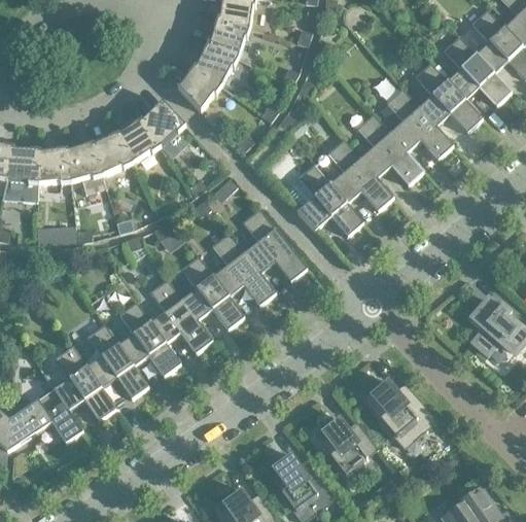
[(219,16),(249,27),(252,5),(254,5),(255,0),(220,0),(220,1),(221,1),(219,16)]
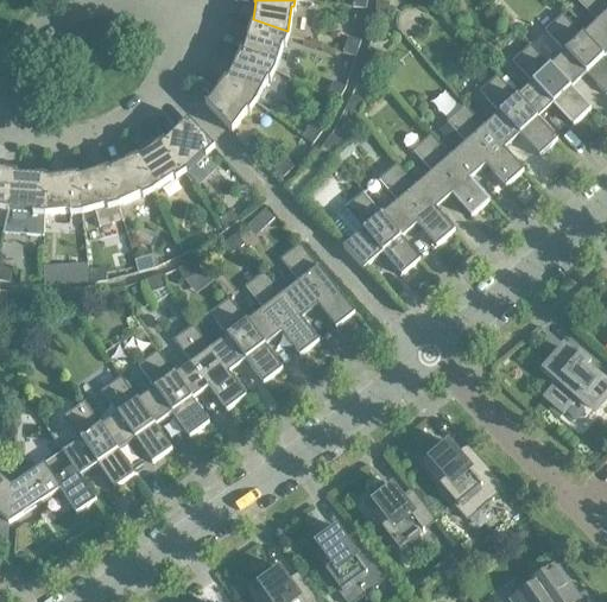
[(374,0),(373,13),(386,14),(389,0),(374,0)]
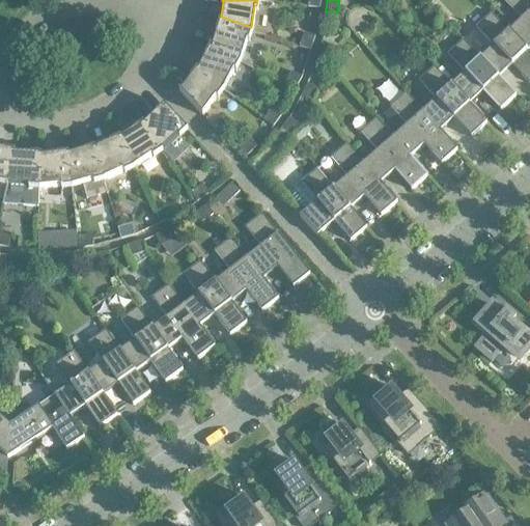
[(526,46),(529,40),(529,0),(506,0),(521,15),(507,27),(526,46)]
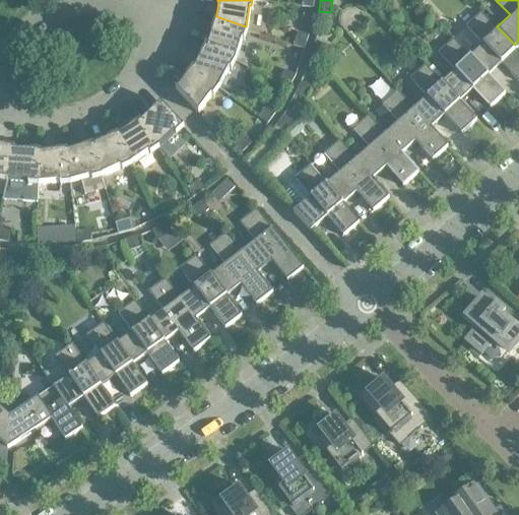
[(518,49),(515,45),(497,26),(479,8),(464,22),(482,41),(469,53),(487,71),(500,59),(517,77),(518,75),(518,49)]
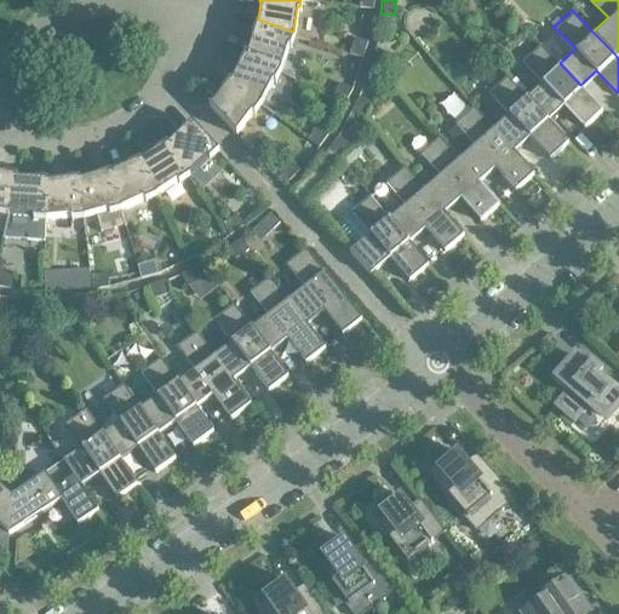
[(247,50),(280,67),(287,42),(290,44),(293,32),(258,19),(256,18),(252,32),(247,50)]
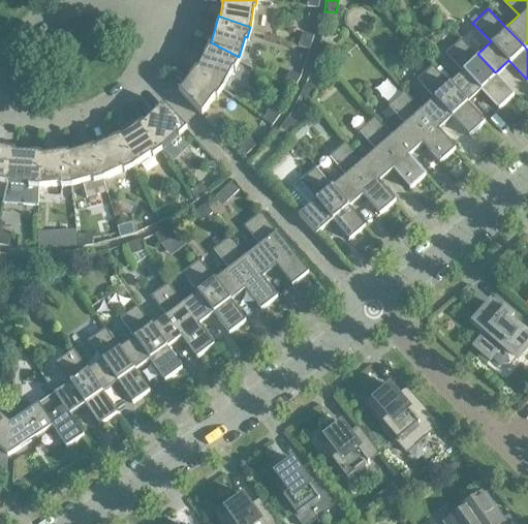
[(308,45),(312,31),(302,28),(298,42),(308,45)]
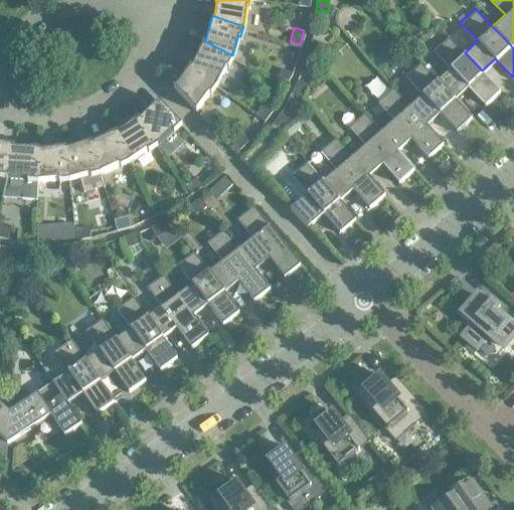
[(482,70),(465,52),(448,34),(433,48),(450,66),(437,78),(454,97),(467,85),(484,103),(499,89),(482,70)]
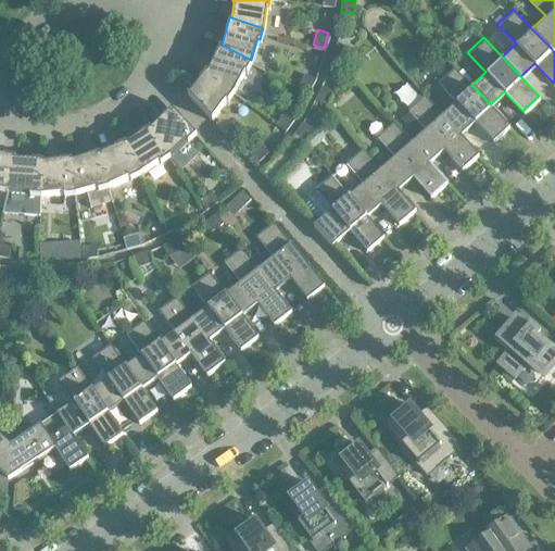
[(335,42),(330,57),(341,61),(345,46),(335,42)]
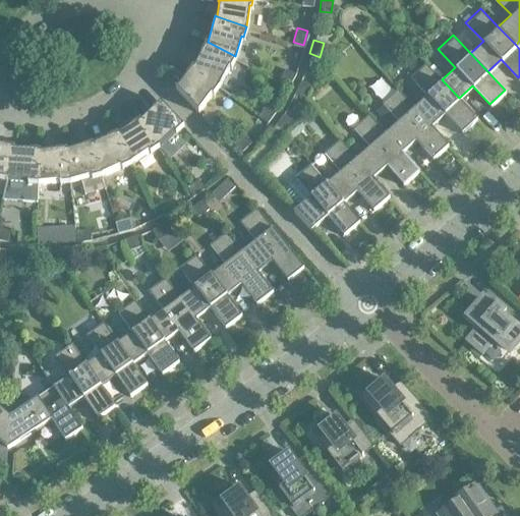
[(193,65),(219,83),(228,65),(230,66),(235,56),(208,42),(206,41),(200,51),(201,51),(193,65)]
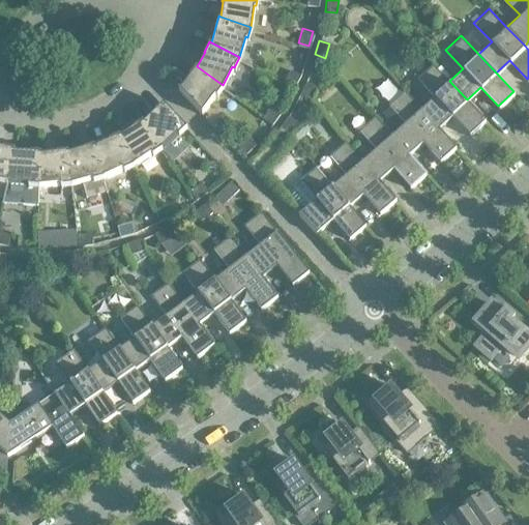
[(314,59),(310,73),(319,76),(324,62),(314,59)]
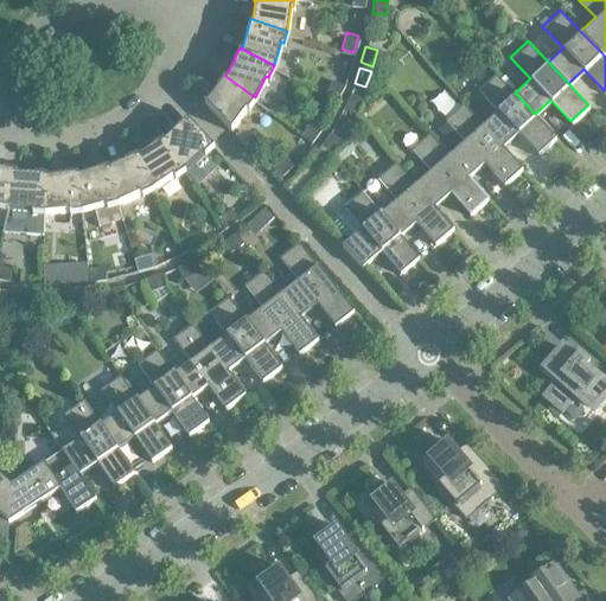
[(482,122),(502,145),(517,130),(537,152),(555,135),(535,114),(515,93),(495,70),(477,87),(497,108),(482,122)]
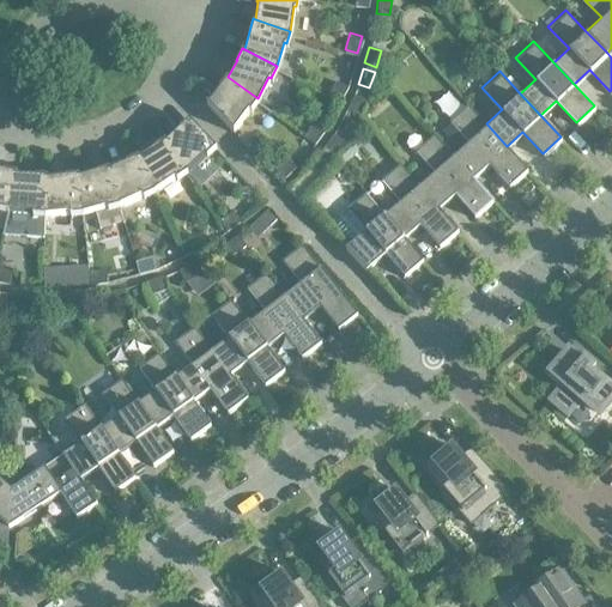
[(205,101),(232,128),(248,108),(249,109),(258,98),(228,77),(226,74),(218,85),(219,86),(208,101),(206,99),(205,101)]
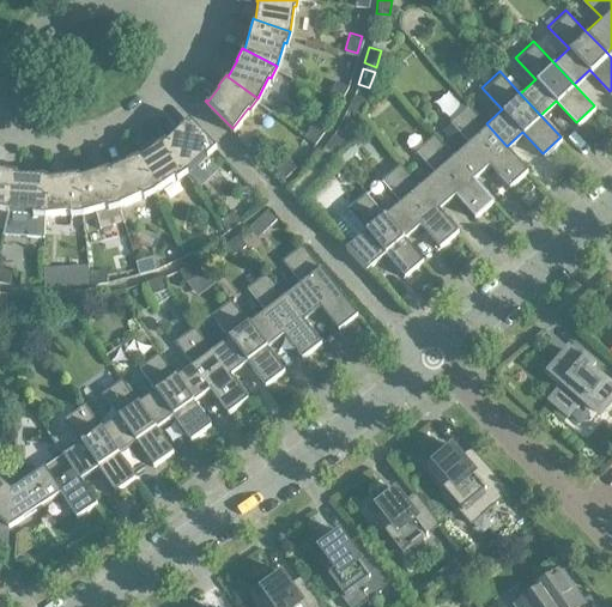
[(339,98),(347,84),(335,77),(327,92),(339,98)]
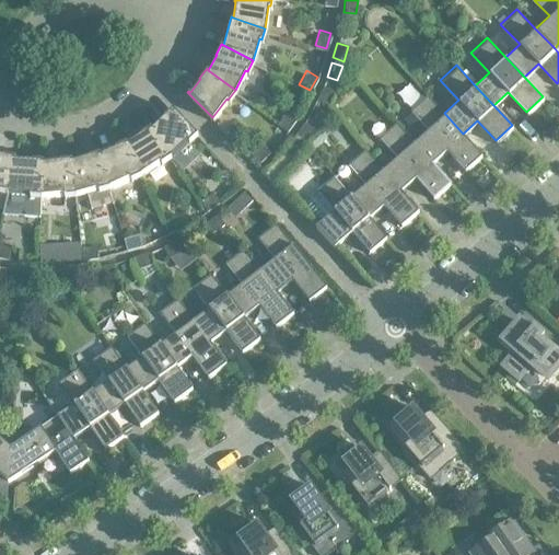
[(323,83),(316,96),(327,103),(334,89),(323,83)]
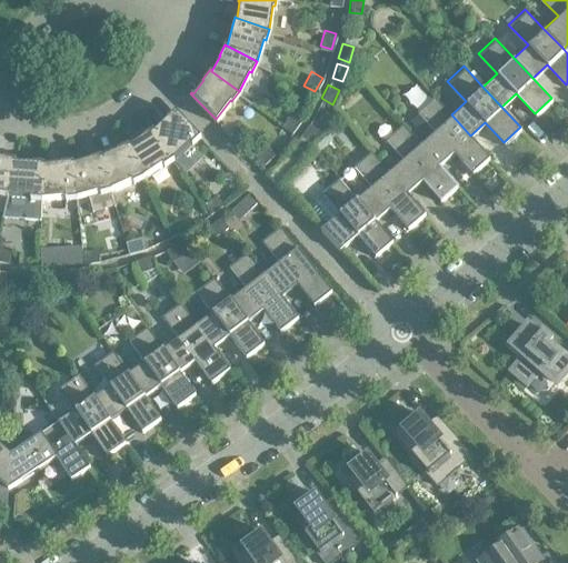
[(470,136),(451,114),(432,93),(416,109),(435,130),(420,142),(439,163),(454,150),(471,171),(489,156),(470,136)]
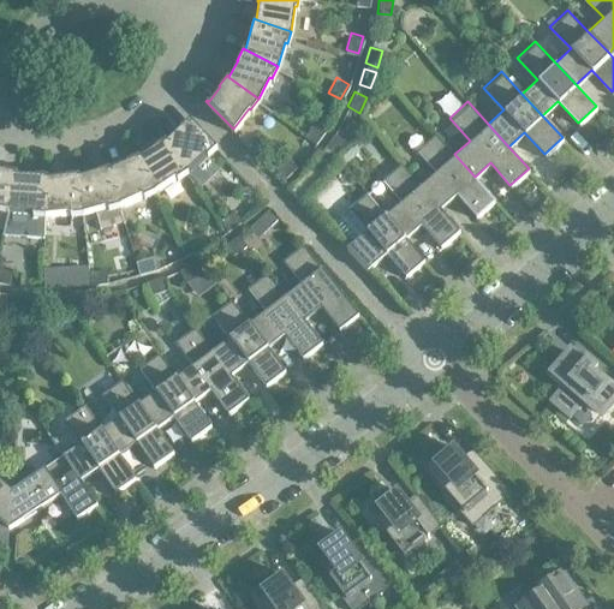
[(166,139),(186,171),(204,153),(207,155),(215,145),(189,117),(179,126),(179,127),(166,139)]
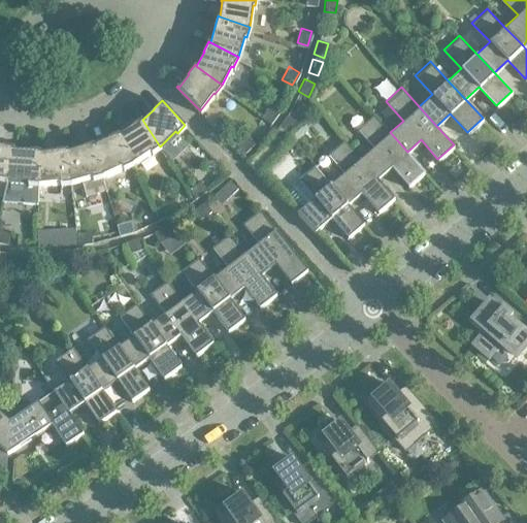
[(261,113),(270,121),(278,109),(269,102),(261,113)]
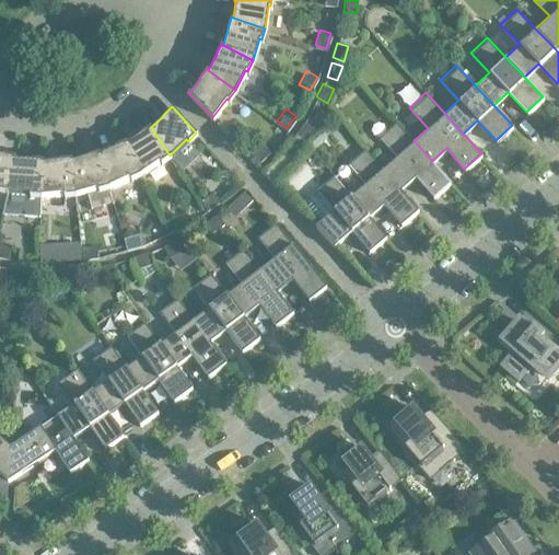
[(304,119),(294,131),(304,139),(314,127),(304,119)]
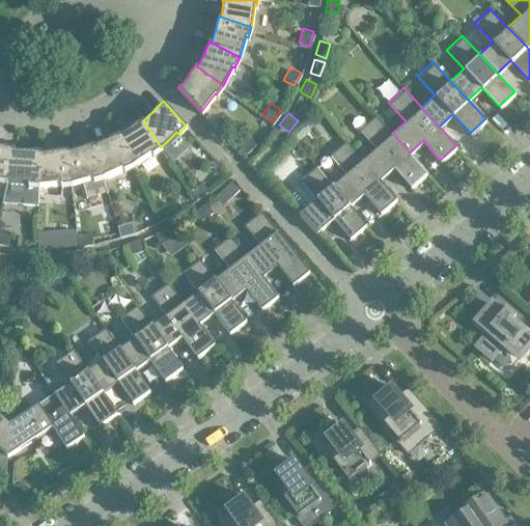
[(426,171),(410,153),(392,133),(374,113),(359,128),(375,146),(362,159),(380,178),(393,166),(410,186),(426,171)]
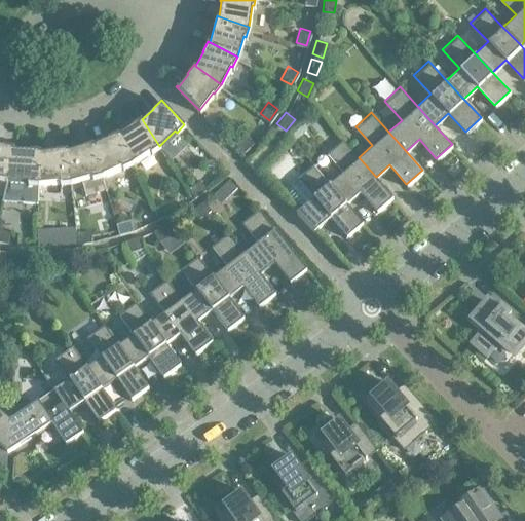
[(119,134),(132,162),(149,150),(151,152),(159,146),(142,119),(141,117),(132,124),(133,124),(119,134)]
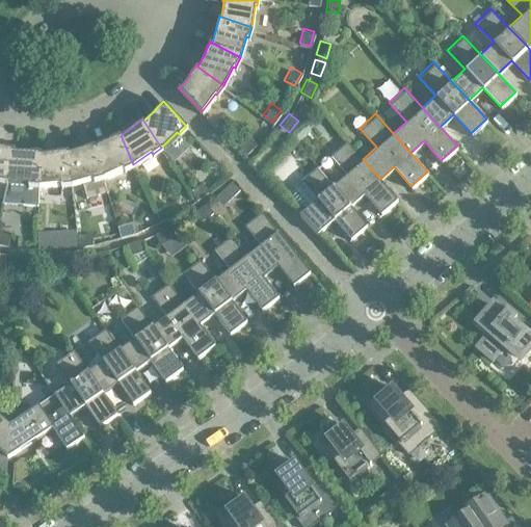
[(95,146),(103,177),(123,167),(124,169),(133,164),(121,135),(120,133),(109,138),(95,146)]
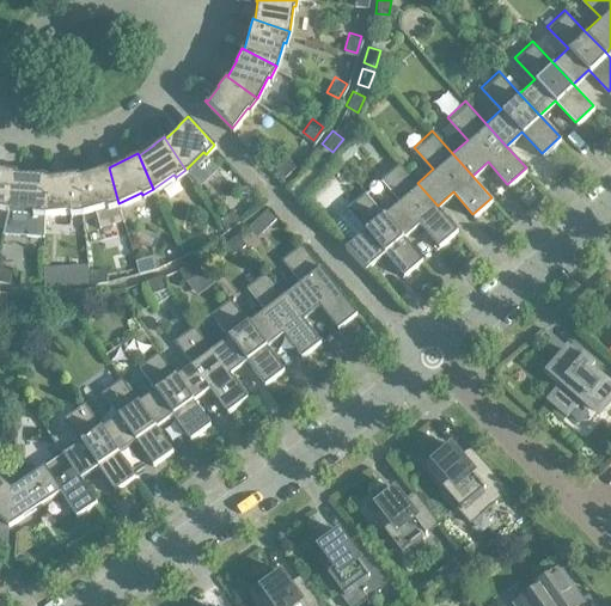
[(272,166),(281,176),(294,164),(283,153),(272,166)]
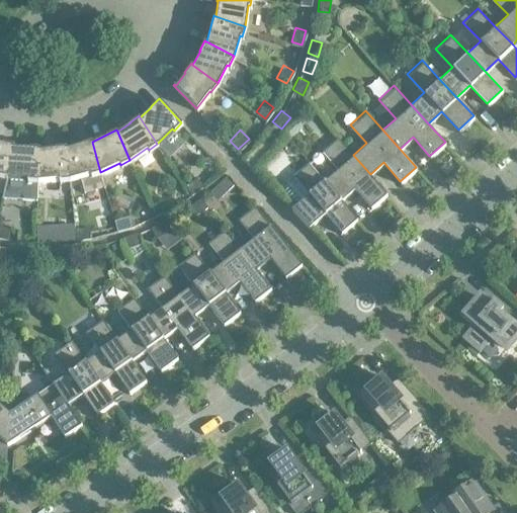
[(370,174),(353,155),(337,136),(321,149),(338,168),(325,179),(341,198),(354,187),(370,206),(386,192),(370,174)]
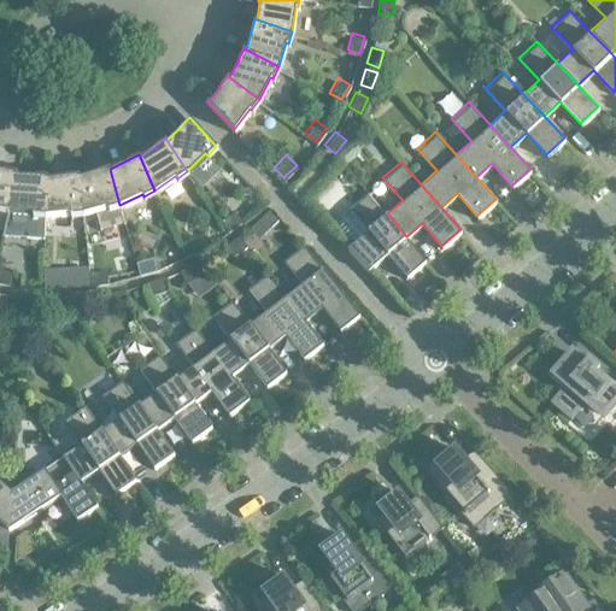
[(83,212),(94,210),(99,227),(123,219),(119,205),(110,169),(110,166),(97,170),(97,171),(78,176),(83,212)]
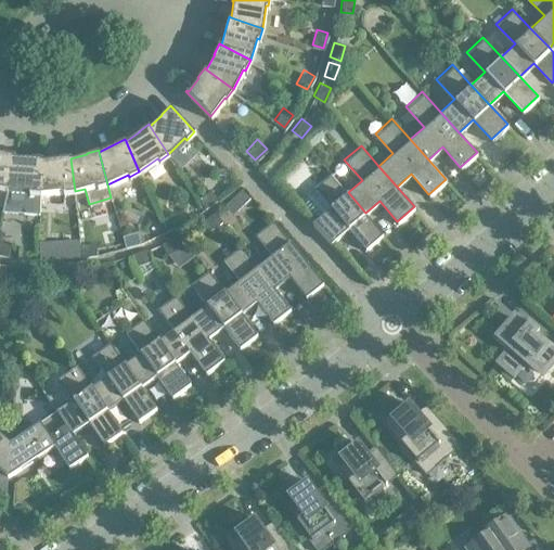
[(0,187),(7,189),(14,156),(14,154),(3,152),(3,153),(0,152),(0,187)]
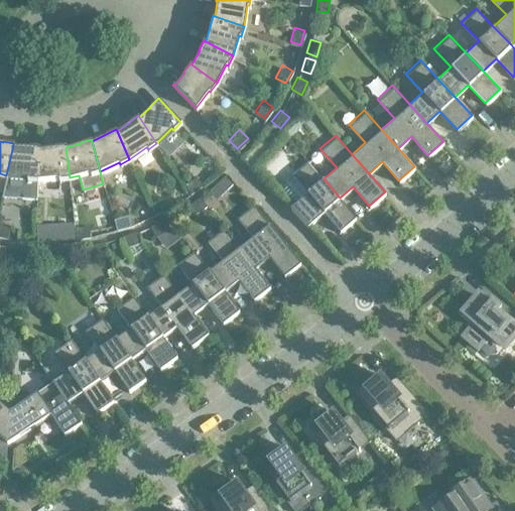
[(13,145),(6,175),(26,176),(26,178),(37,179),(39,148),(39,146),(28,146),(13,145)]
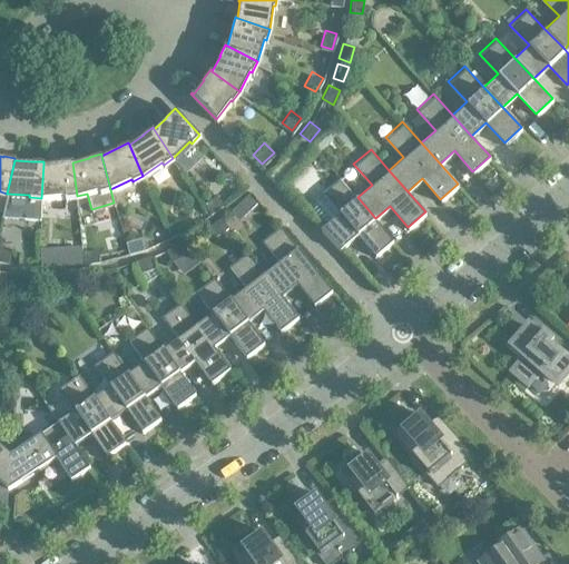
[(43,164),(41,198),(65,196),(65,198),(77,196),(72,162),(72,160),(60,161),(61,162),(43,164)]
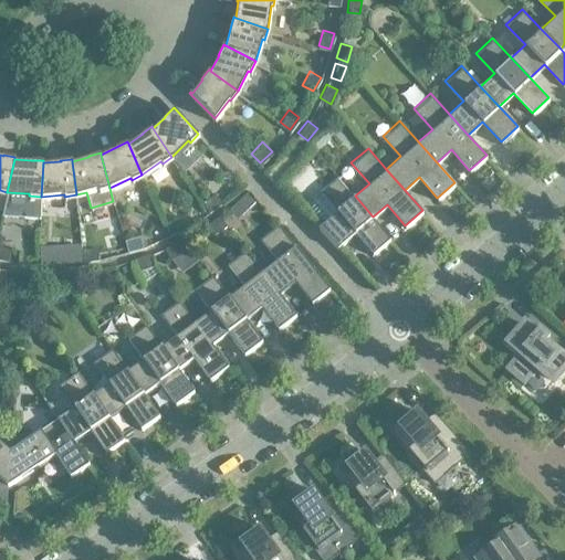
[(276,160),(265,171),(274,181),(286,170),(285,169),(276,160)]
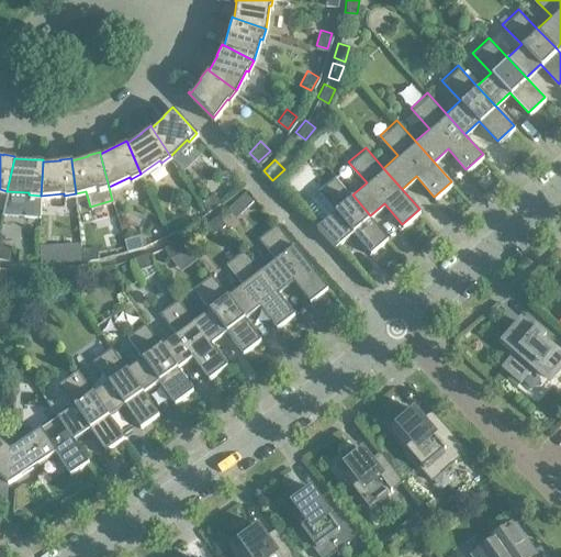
[(370,215),(352,195),(334,174),(317,188),(334,209),(315,225),(335,245),(352,230),(370,251),(386,236),(370,215)]
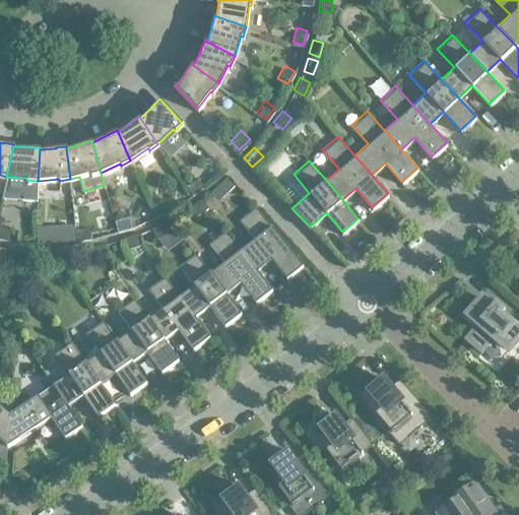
[(196,175),(184,184),(191,194),(203,185),(196,175)]
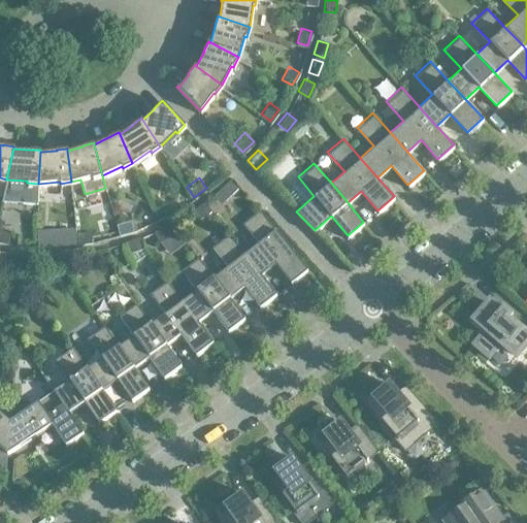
[(229,177),(212,194),(222,202),(237,187),(229,177)]
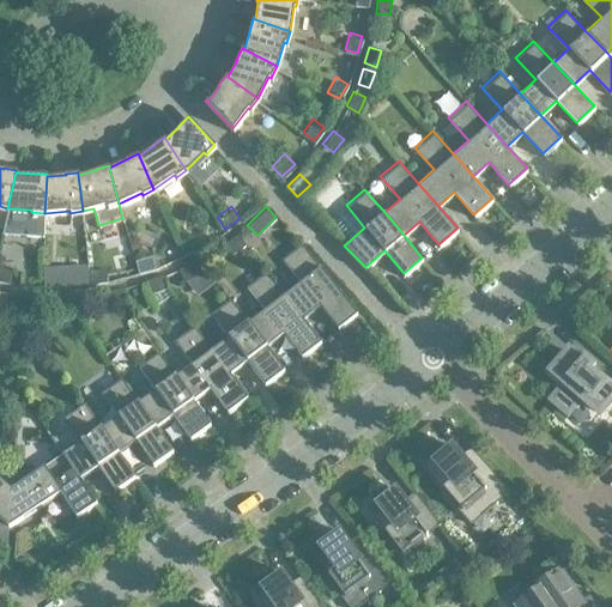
[(237,231),(223,242),(231,254),(246,243),(237,231)]
